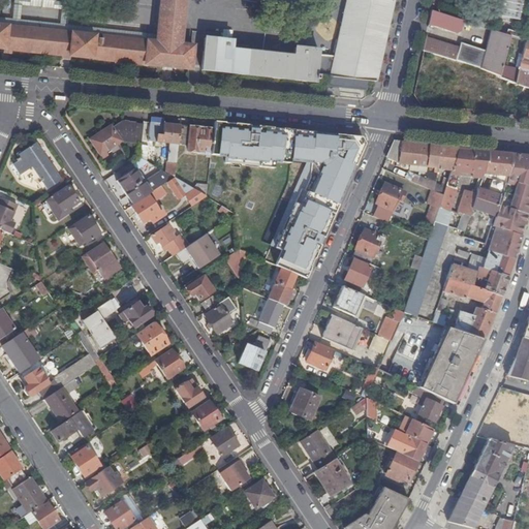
[(0,49),(190,70),(192,48),(180,45),(184,0),(160,0),(156,43),(0,26),(0,49)]
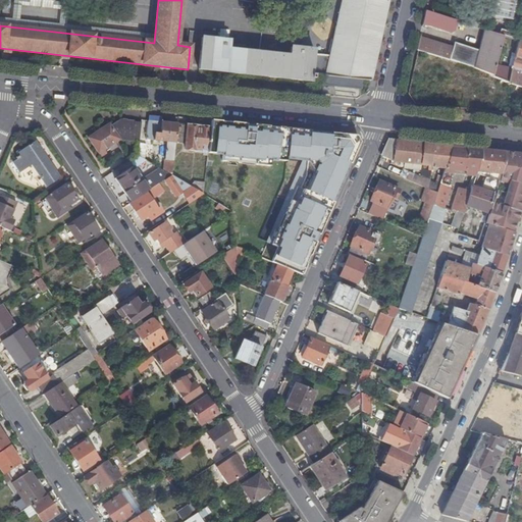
[(340,24),(341,0),(333,0),(331,22),(340,24)]
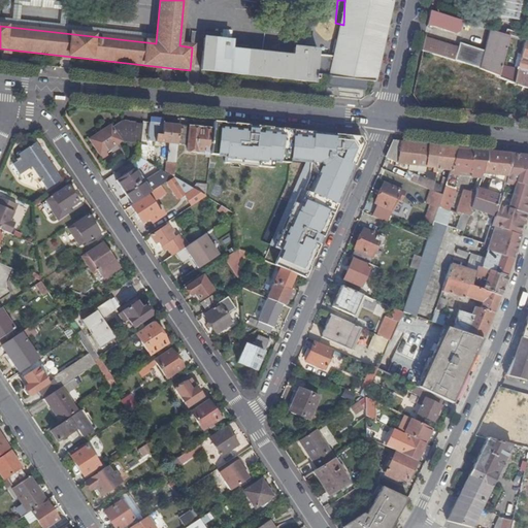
[(387,0),(344,0),(343,25),(385,34),(389,14),(392,1),(387,0)]
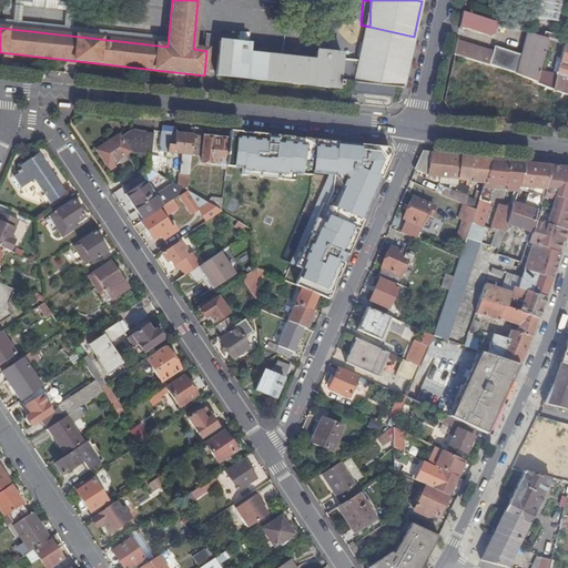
[(561,0),(526,0),(524,16),(557,22),(561,0)]
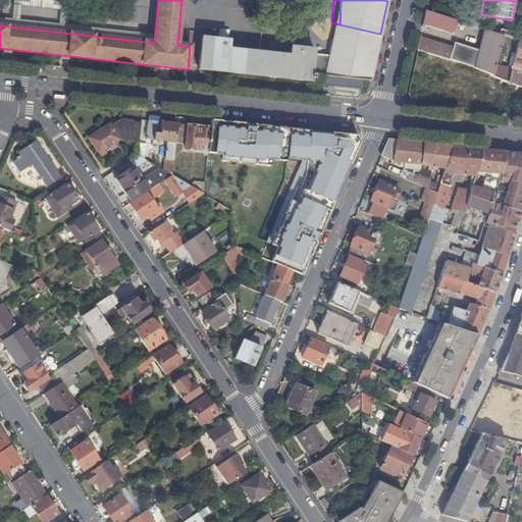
[(456,30),(458,22),(453,20),(425,12),(423,24),(451,32),(456,30)]
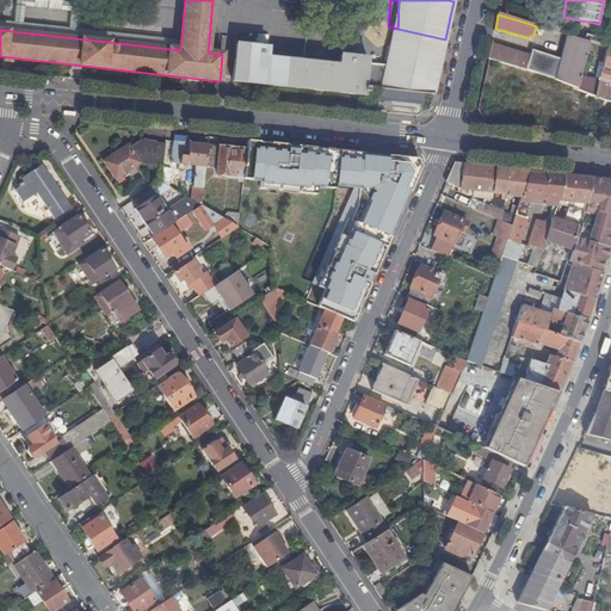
[(397,29),(388,26),(387,42),(395,42),(397,29)]
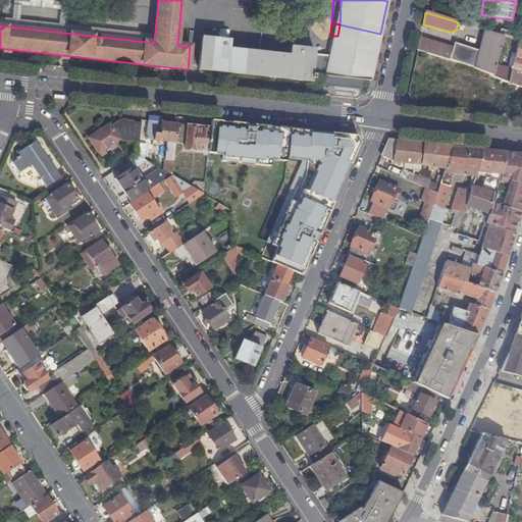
[(337,36),(330,36),(327,57),(322,56),(320,77),(322,77),(322,86),(320,89),(319,89),(318,95),(332,97),(331,88),(359,91),(361,82),(369,83),(380,34),(340,24),(337,36)]
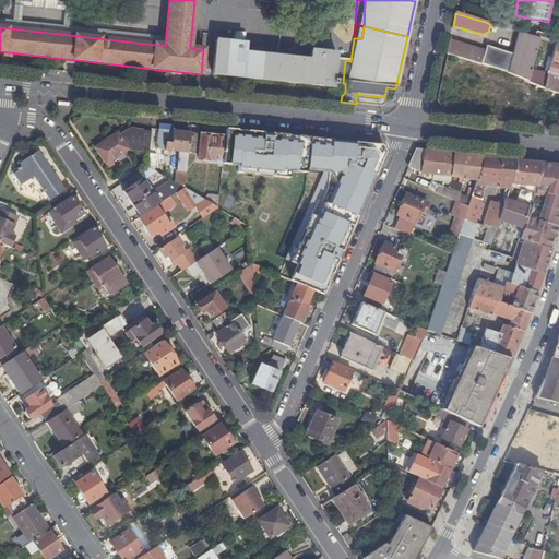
[(234,39),(244,40),(245,33),(235,32),(234,39)]
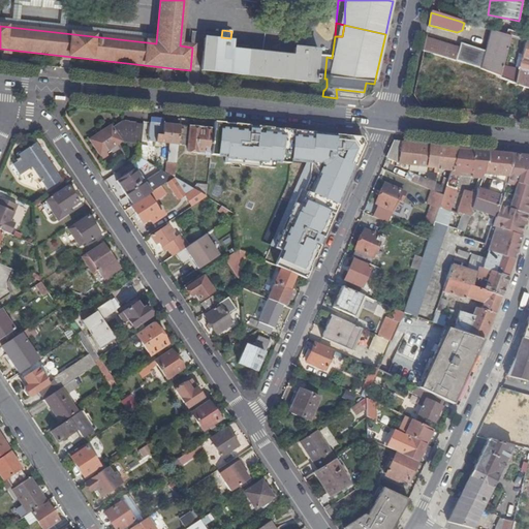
[(511,37),(526,41),(527,36),(507,30),(505,35),(511,37)]
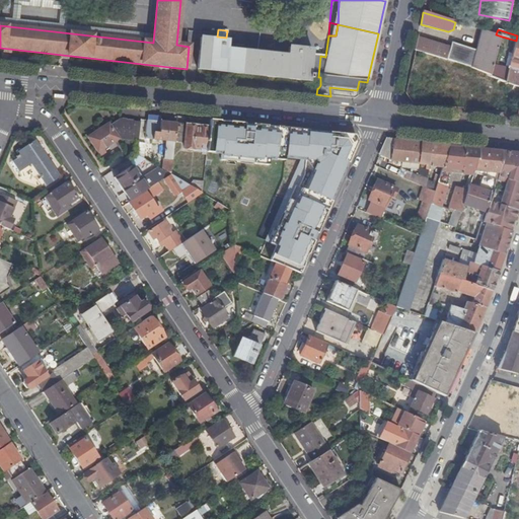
[(455,64),(491,76),(502,36),(496,34),(483,30),(477,47),(453,41),(452,46),(418,36),(415,50),(437,58),(455,64)]
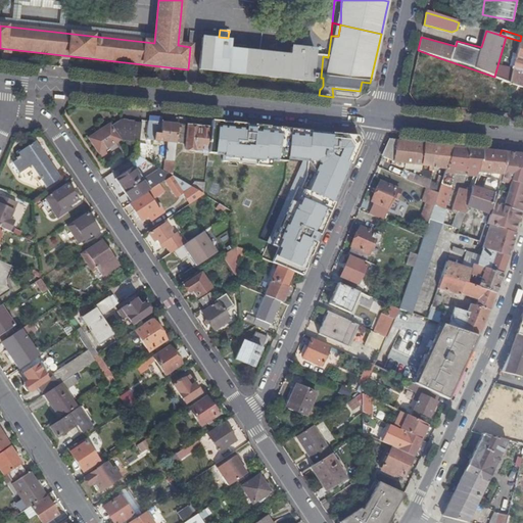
[(229,50),(230,42),(201,39),(198,70),(227,74),(229,50)]
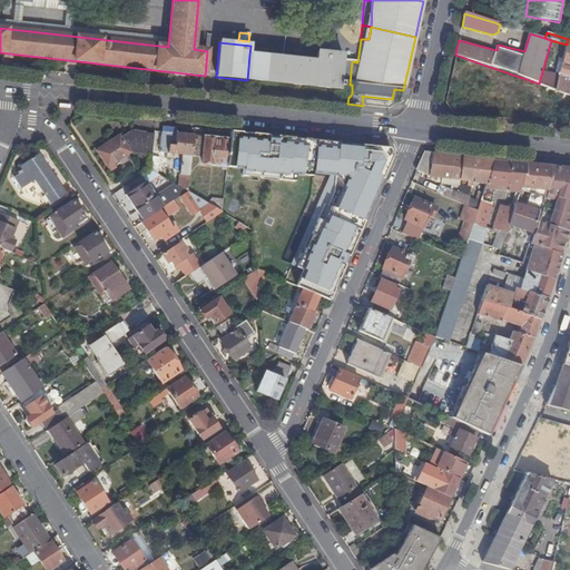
[(559,75),(569,78),(569,46),(567,46),(559,75)]
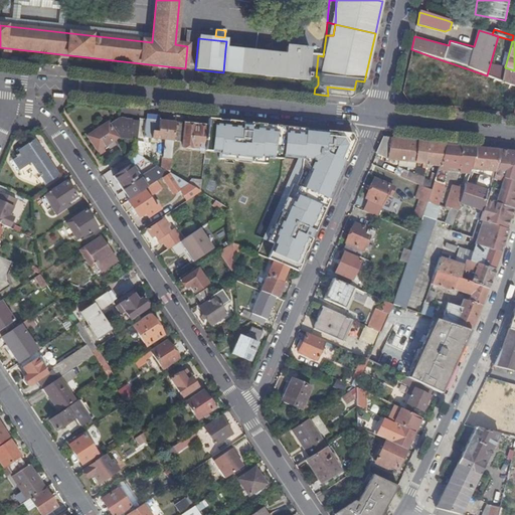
[(255,53),(252,76),(283,79),(285,56),(286,47),(285,47),(284,56),(255,53)]
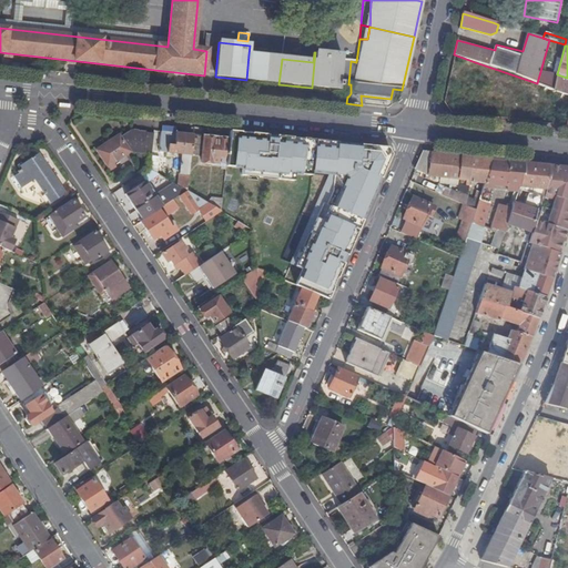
[(314,62),(312,88),(337,91),(337,83),(348,84),(351,61),(341,60),(341,56),(315,52),(314,62)]
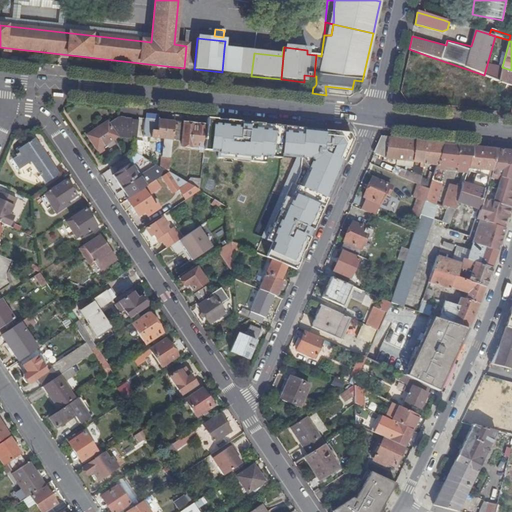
[(224,49),(222,72),(251,76),(254,53),(224,49)]
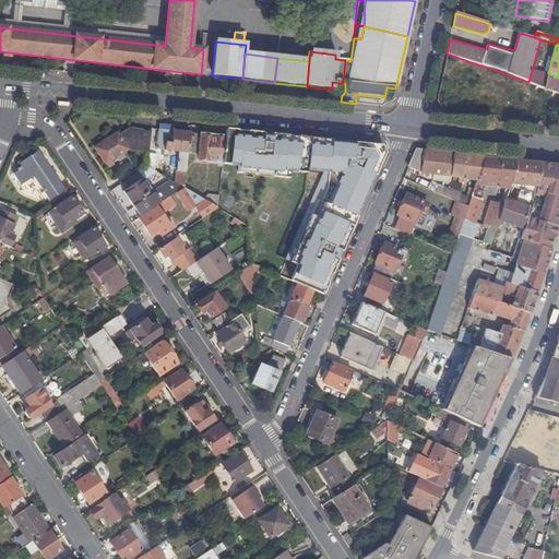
[(133,71),(131,80),(140,81),(142,73),(133,71)]
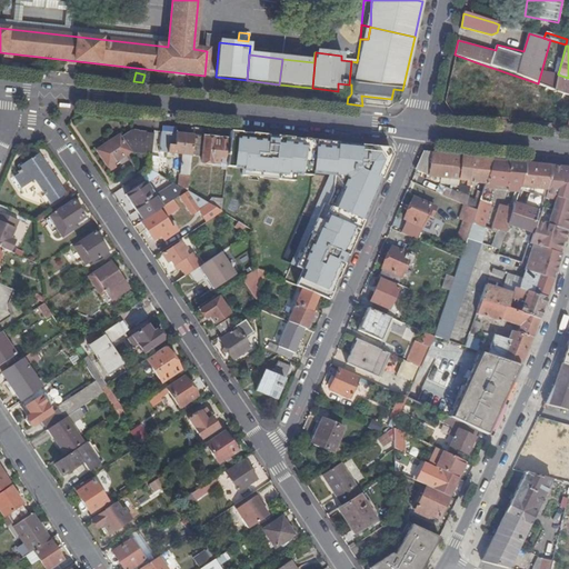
[(568,121),(568,127),(568,78),(558,75),(556,82),(555,90),(557,90),(565,93),(568,95),(568,121)]
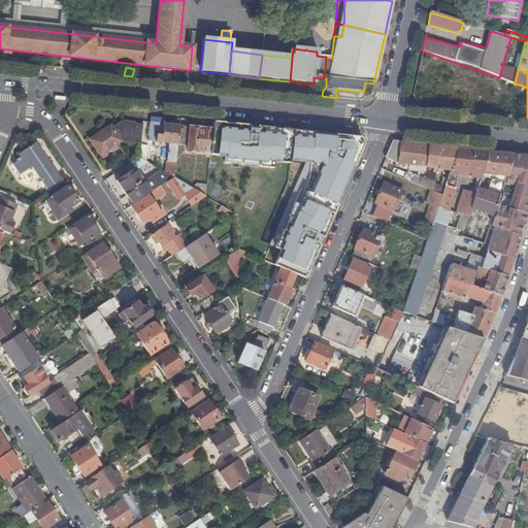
[(122,142),(141,143),(143,125),(124,122),(113,128),(111,126),(90,139),(101,156),(103,159),(108,155),(106,152),(122,142)]
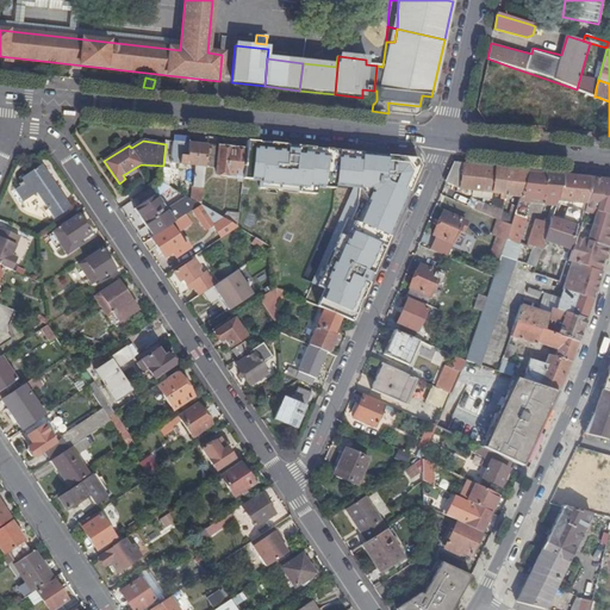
[(163,166),(163,168),(170,169),(170,185),(179,186),(180,170),(178,170),(179,165),(172,163),(174,142),(166,141),(166,144),(163,166)]
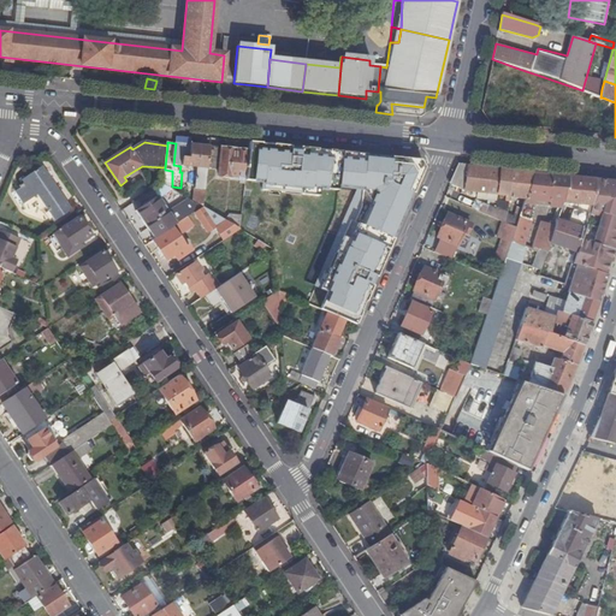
[(344,153),(250,142),(249,153),(248,176),(247,182),(341,187),(344,153)]
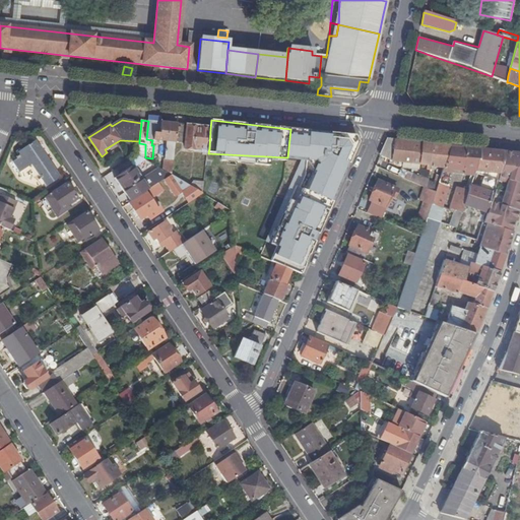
[(146,139),(152,140),(167,141),(164,171),(172,176),(176,141),(178,124),(148,121),(146,139)]
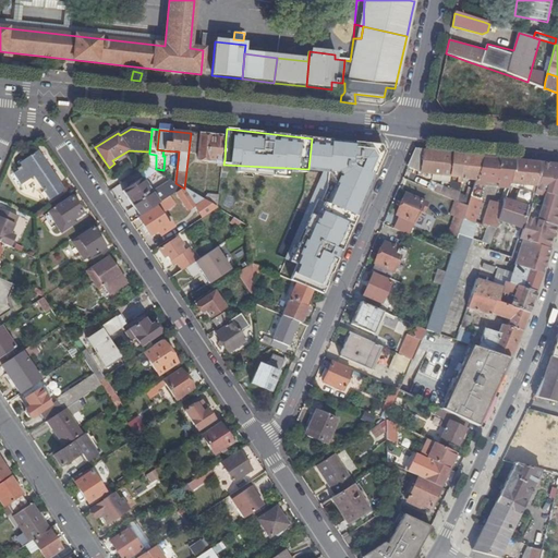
[(198,134),(191,133),(189,152),(196,153),(198,134)]
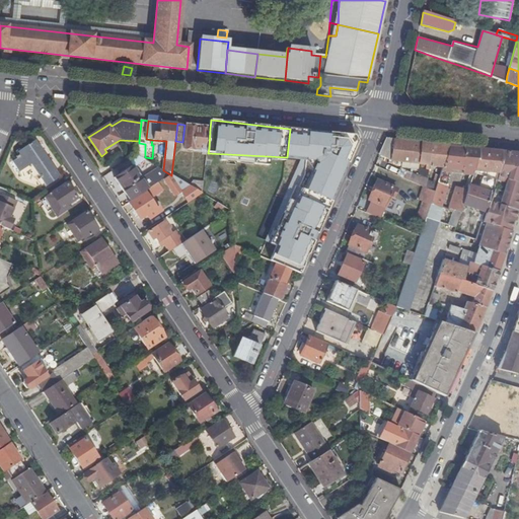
[(209,148),(210,129),(187,126),(184,146),(209,148)]
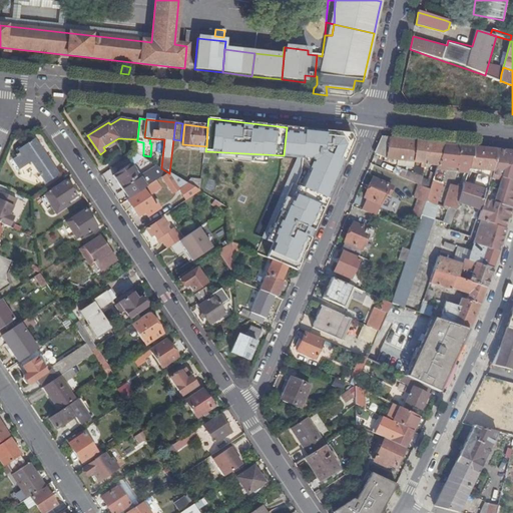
[(314,161),(303,185),(328,197),(353,141),(349,133),(287,127),(284,155),(312,157),(314,161)]
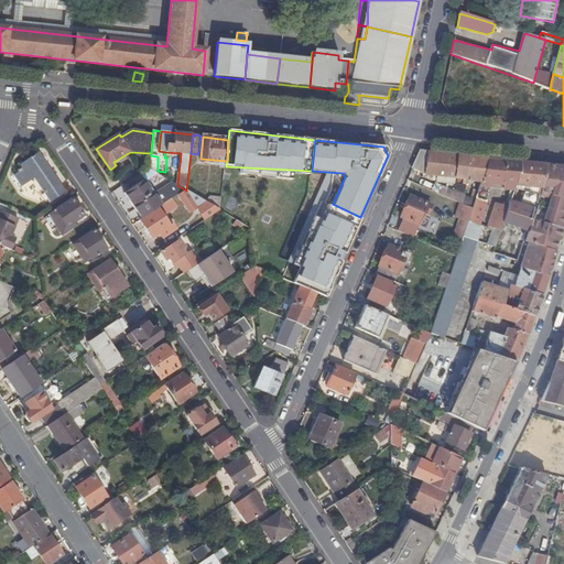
[(418,155),(412,170),(424,174),(462,179),(461,184),(465,184),(466,179),(468,156),(425,151),(418,155)]
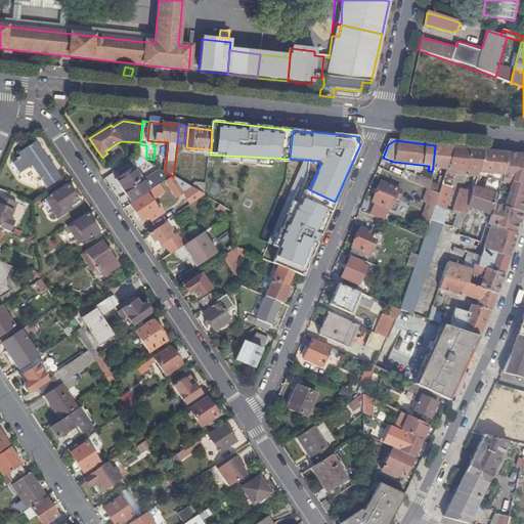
[(17,160),(14,163),(20,171),(32,164),(43,180),(41,182),(45,187),(47,186),(48,186),(60,178),(36,142),(17,155),(19,156),(16,158),(17,160)]
